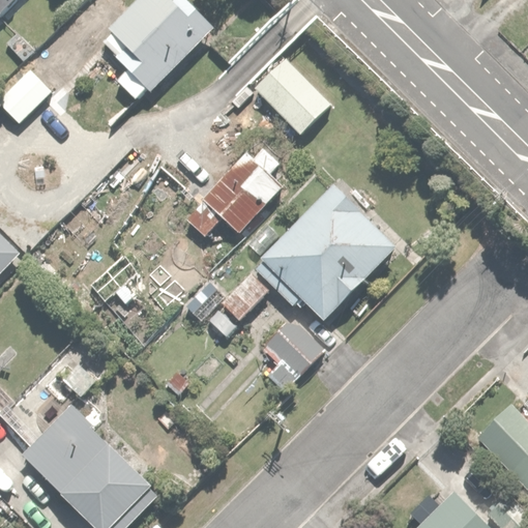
[(0,19),(20,0),(0,0),(0,19)]
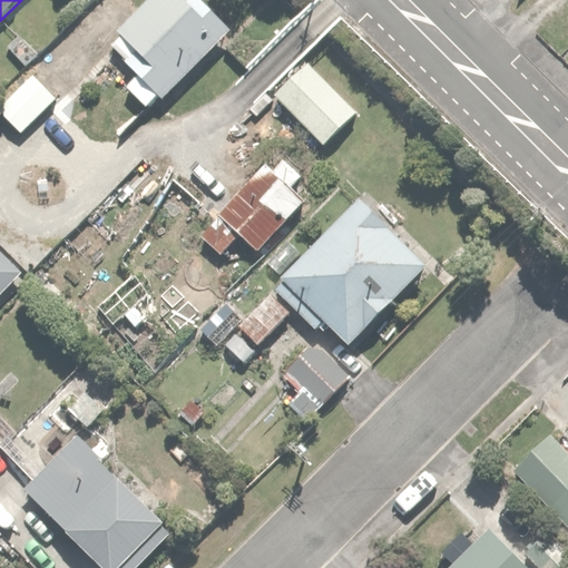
[(187,0),(186,2),(184,0),(144,0),(114,30),(119,36),(110,43),(137,70),(120,86),(147,113),(233,28),(205,0),(187,0)]
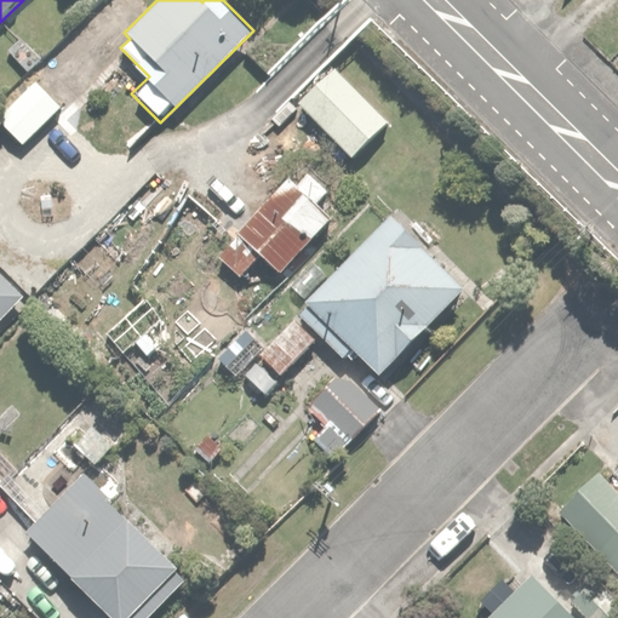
[(330,64),(293,106),(353,159),(389,118),(330,64)]
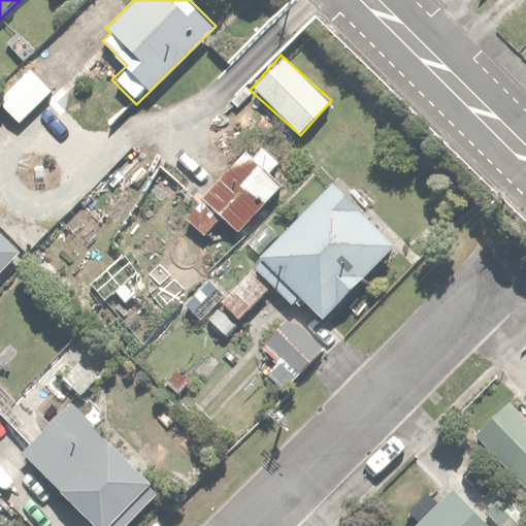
[(28,67),(0,97),(0,104),(21,124),(52,90),(28,67)]
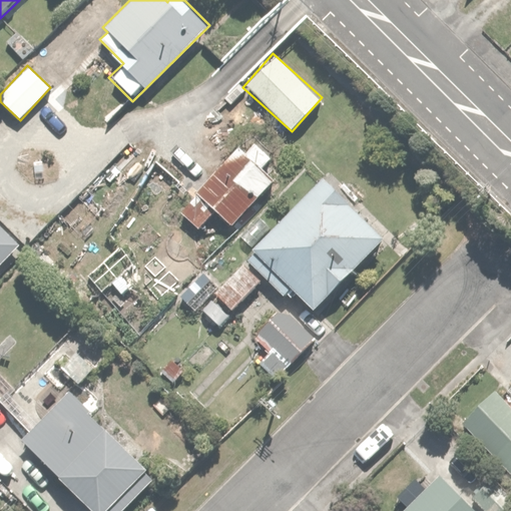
[(234,148),(194,194),(178,211),(196,226),(211,209),(229,225),(272,177),(261,167),(272,155),(254,141),(242,155),(234,148)]
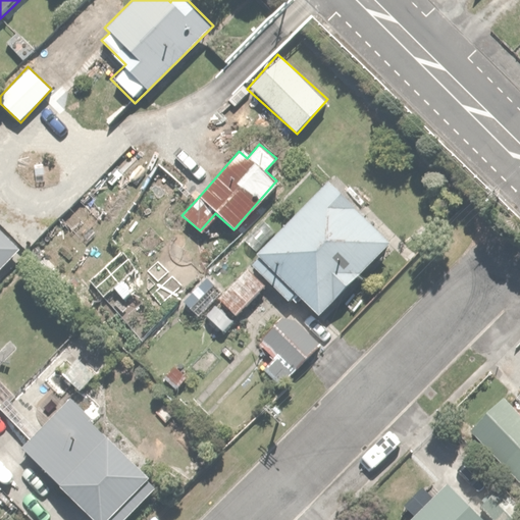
[(256,252),(259,255),(251,264),(291,304),(300,295),(320,315),(391,244),(327,180),(256,252)]
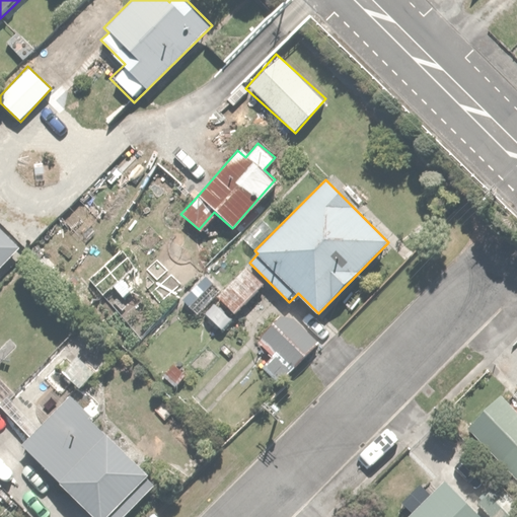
[(65,224),(80,236),(85,230),(98,241),(118,219),(103,207),(108,202),(93,190),(65,224)]
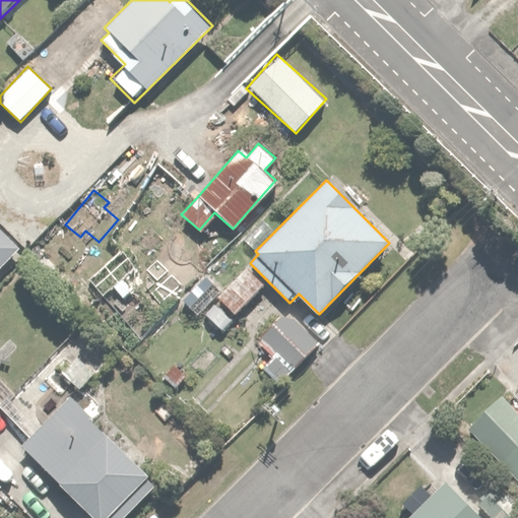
[(0,266),(18,247),(0,229),(0,266)]
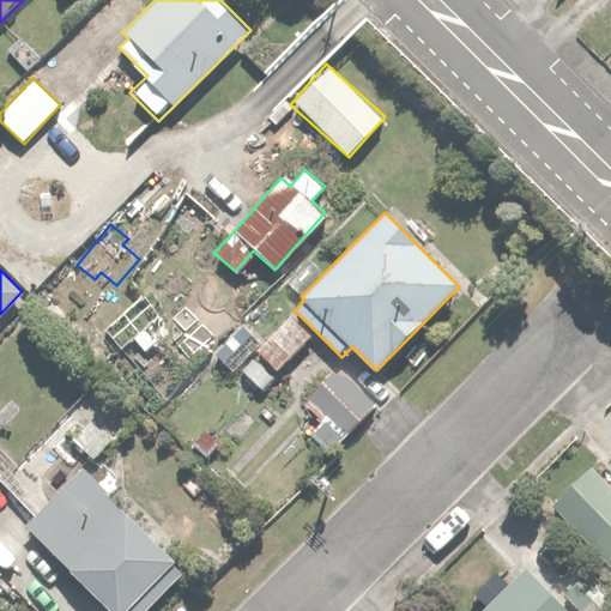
[(280,373),(310,333),(286,315),(256,354),(280,373)]
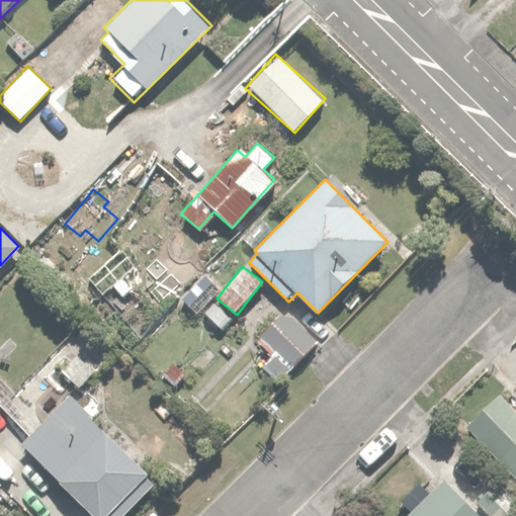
[(196,314),(217,289),(199,275),(179,299),(196,314)]
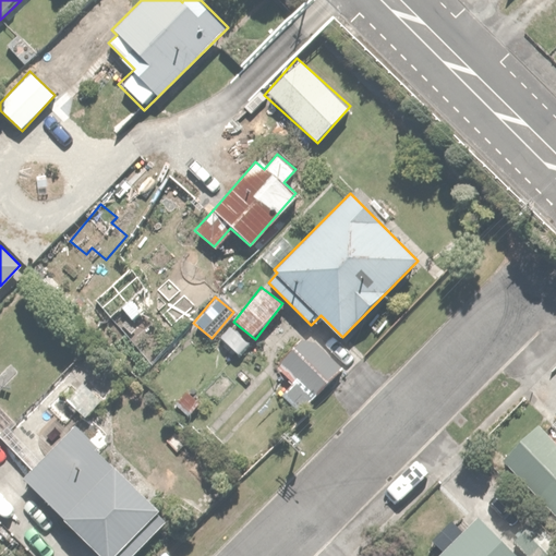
[(301,412),(338,370),(302,337),(274,369),(290,383),(280,394),(301,412)]
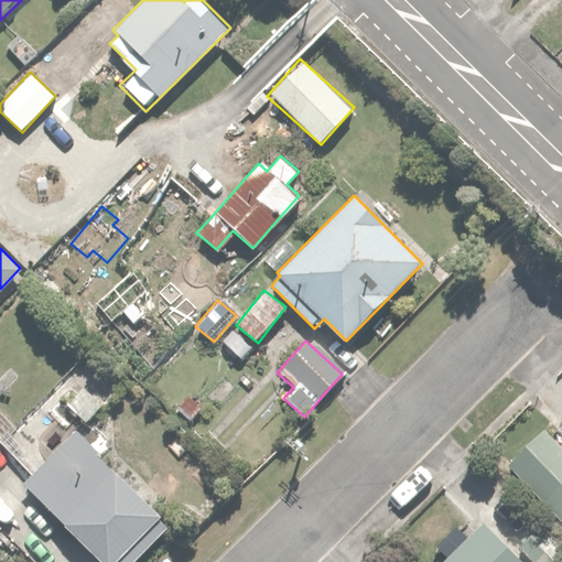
[(85,423),(108,397),(85,378),(63,404),(85,423)]
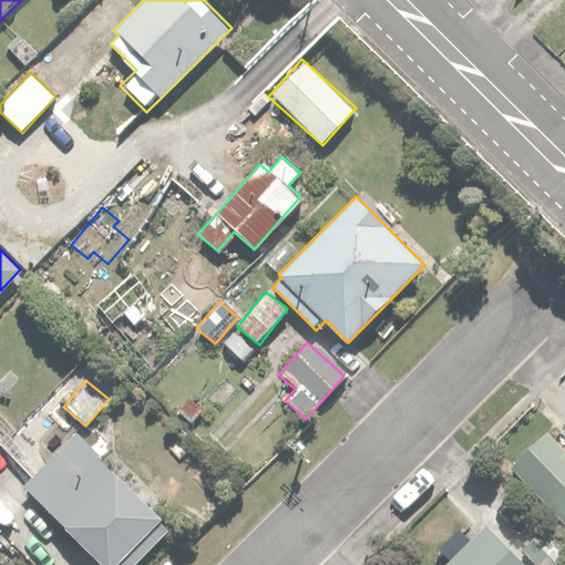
[(564,450),(546,431),(507,468),(564,526),(564,450)]
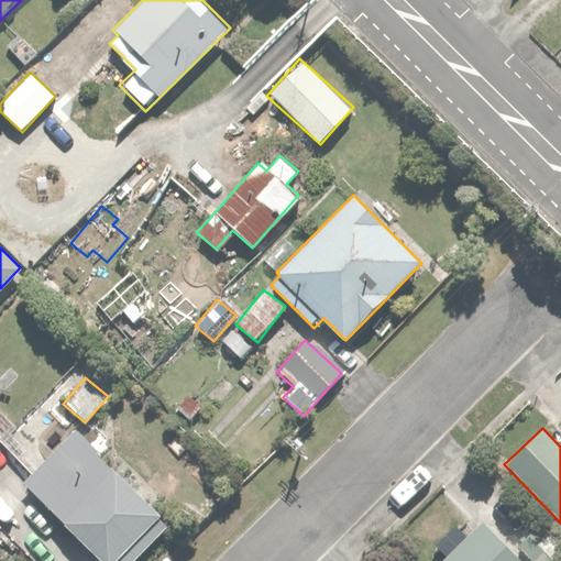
[(74,430),(21,483),(100,560),(135,560),(171,526),(74,430)]
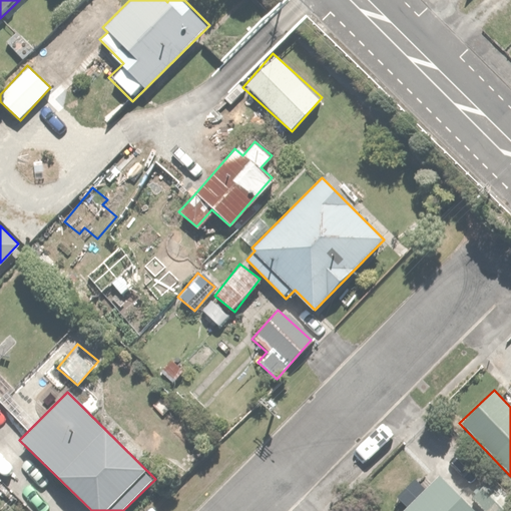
[(470,510),(438,476),(400,510),(470,510)]
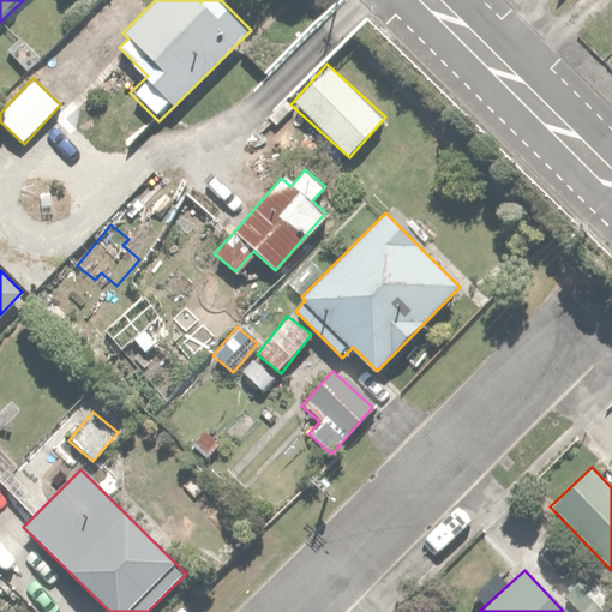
[(576,576),(561,597),(579,611),(600,611),(609,601),(576,576)]
